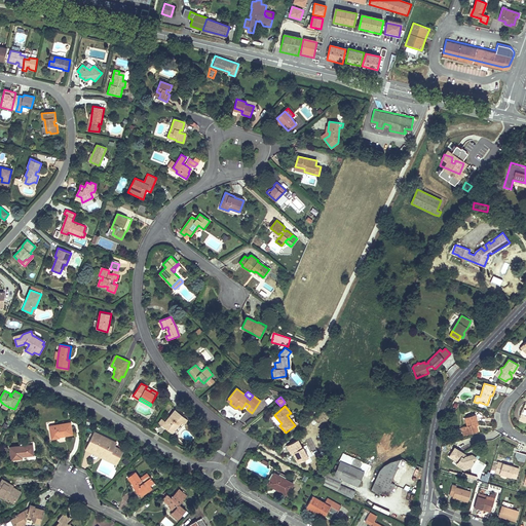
[(186,418),(175,410),(165,421),(162,419),(158,423),(171,433),(174,429),(175,429),(181,422),(184,424),(188,418),(187,417),(186,418)]
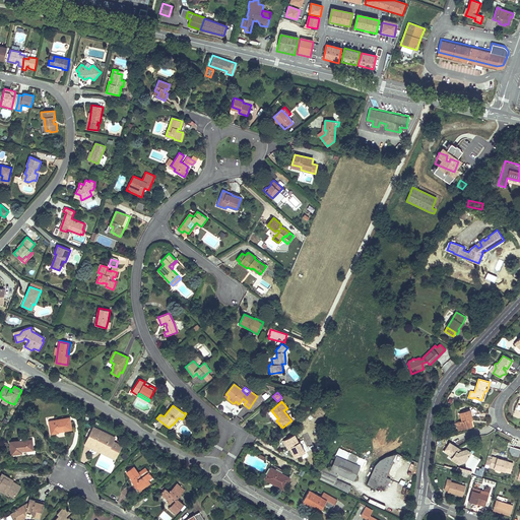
[(459,421),(462,430),(472,427),(470,420),(470,418),(472,418),(469,409),(459,413),(461,421),(459,421)]
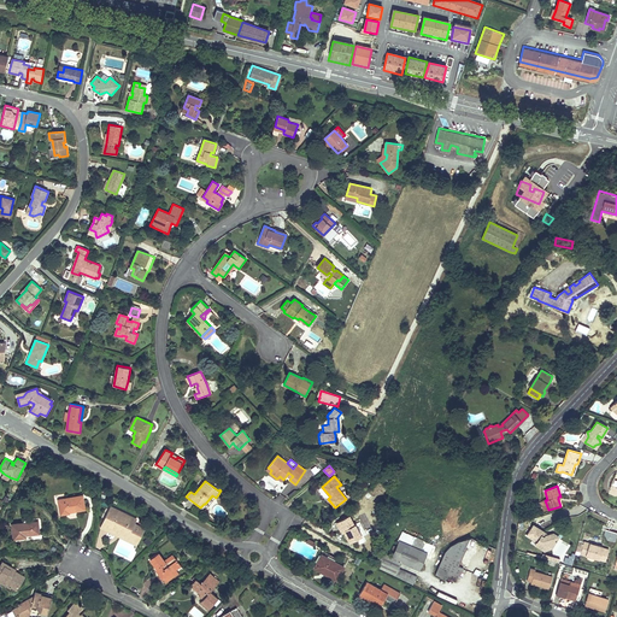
[(329,495),(322,487),(319,489),(319,491),(325,498),(327,497),(328,499),(330,497),(329,495)]
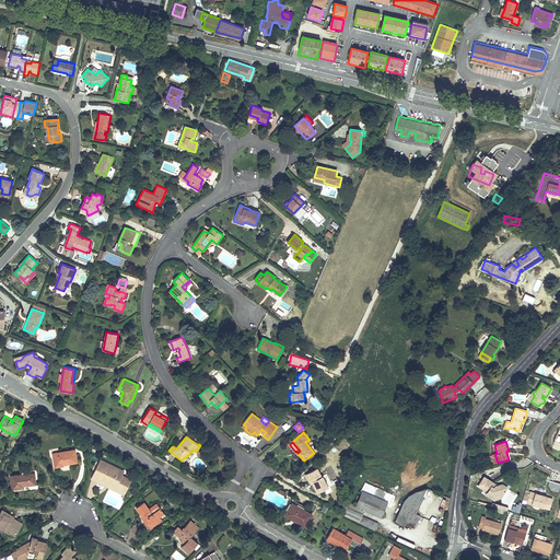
[(70,461),(77,459),(76,450),(58,452),(59,454),(53,455),(55,467),(62,466),(62,465),(71,464),(70,461)]
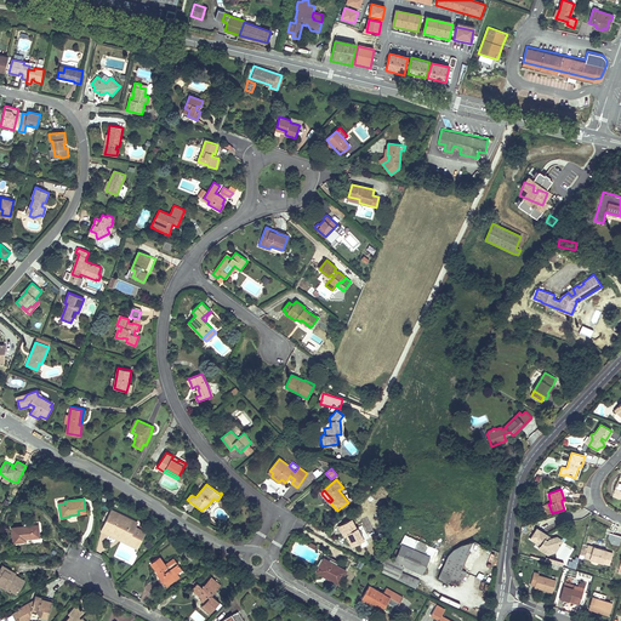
[(124,536),(123,539),(138,546),(146,531),(135,527),(130,524),(132,519),(119,513),(118,517),(110,512),(106,522),(113,525),(110,533),(118,536),(119,535),(124,536)]
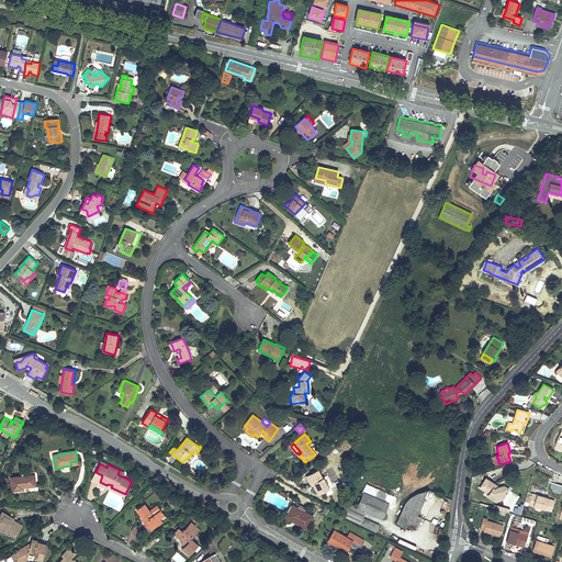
[(322,479),(317,470),(307,475),(312,484),(313,483),(315,483),(321,494),(329,490),(323,478),(322,479)]
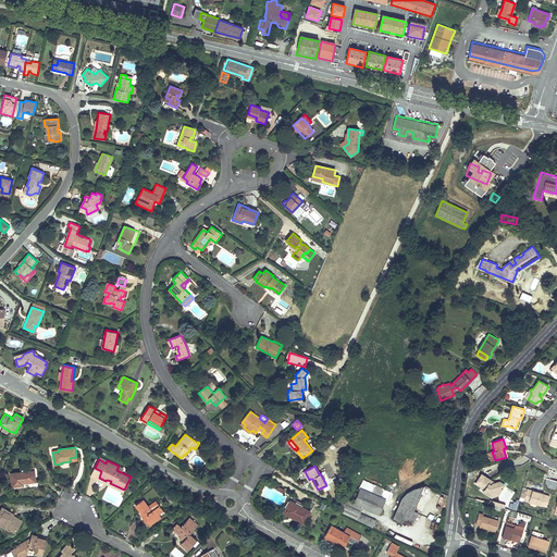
[(101,471),(95,468),(90,477),(123,492),(124,490),(110,483),(111,481),(107,480),(106,481),(99,478),(101,471)]
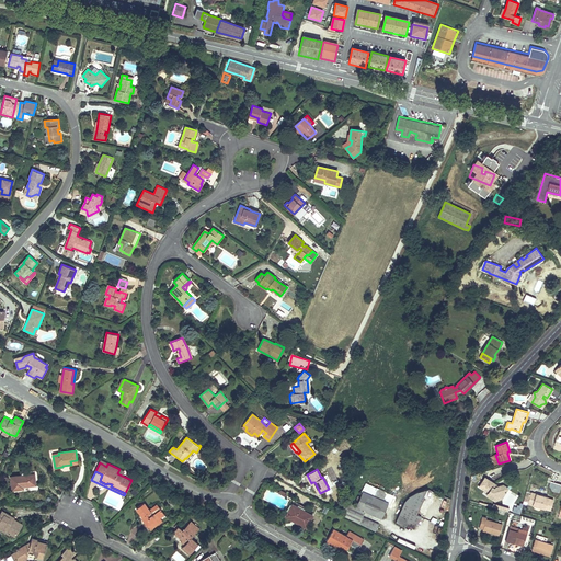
[(25,487),(36,485),(34,474),(24,476),(22,476),(11,477),(12,490),(23,489),(23,485),(25,485),(25,487)]
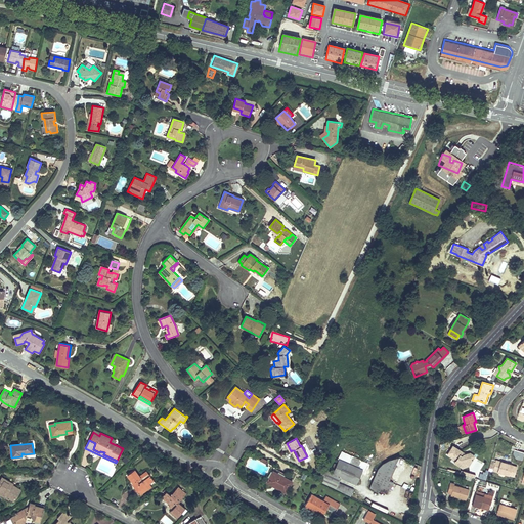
[(463,455),(461,453),(463,451),(453,446),(447,454),(456,461),(454,463),(463,468),(466,462),(472,461),(472,460),(473,461),(473,460),(473,459),(473,454),(470,452),(466,453),(464,454),(463,455)]
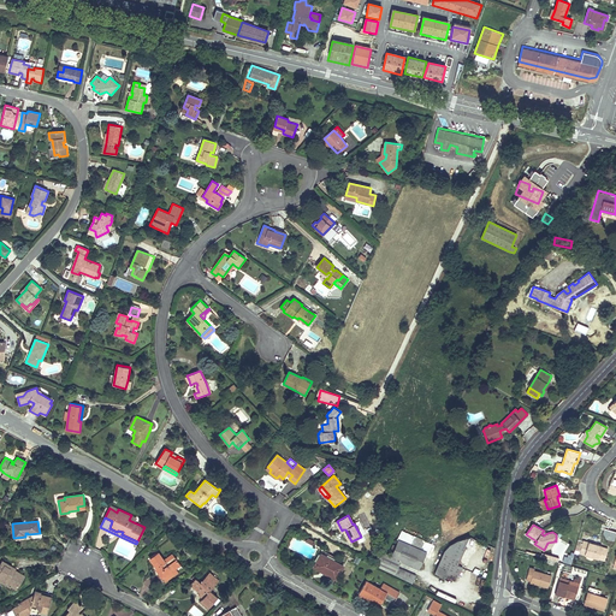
[(614,543),(615,534),(615,532),(605,528),(602,539),(614,543)]
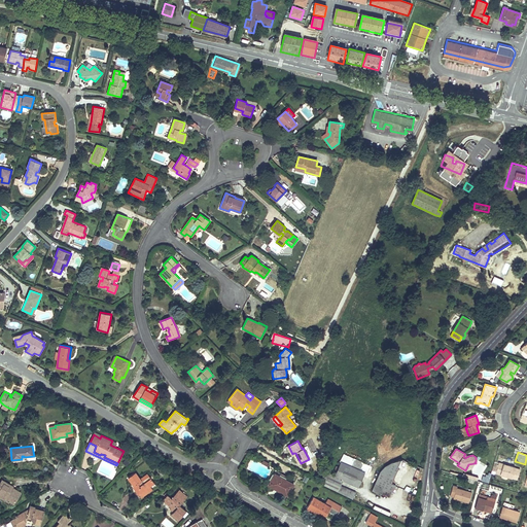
[(367,465),(344,455),(341,462),(340,462),(339,466),(337,465),(335,470),(337,470),(335,476),(323,471),(321,484),(338,491),(353,499),(356,492),(341,486),(343,480),(358,487),(364,472),(367,465)]
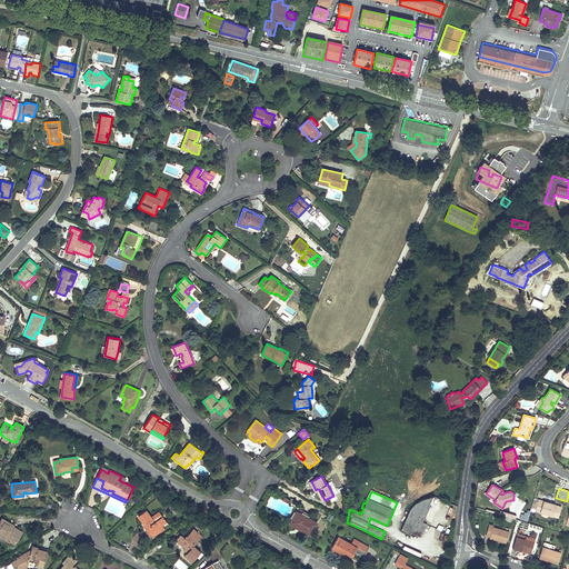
[(422,522),(433,496),(422,499),(416,503),(411,509),(401,530),(408,533),(409,531),(411,526),(420,529),(422,522)]
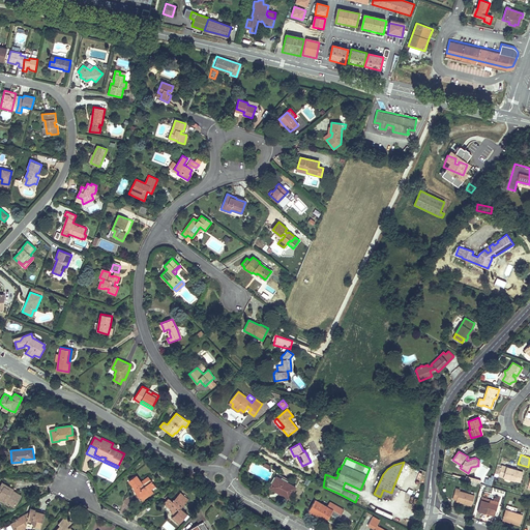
[(518,470),(501,465),(501,466),(499,475),(498,476),(520,482),(523,472),(518,471),(518,470)]
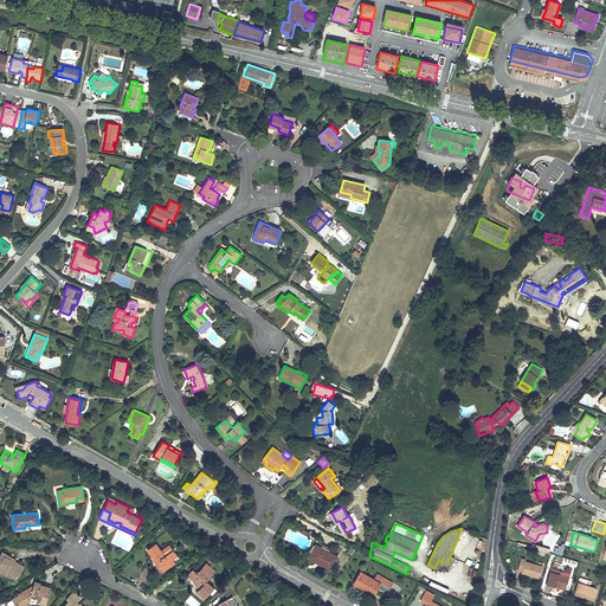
[(153,565),(158,571),(160,568),(173,559),(178,555),(169,545),(163,550),(165,552),(162,553),(161,550),(155,543),(147,549),(154,559),(153,560),(155,563),(153,565)]
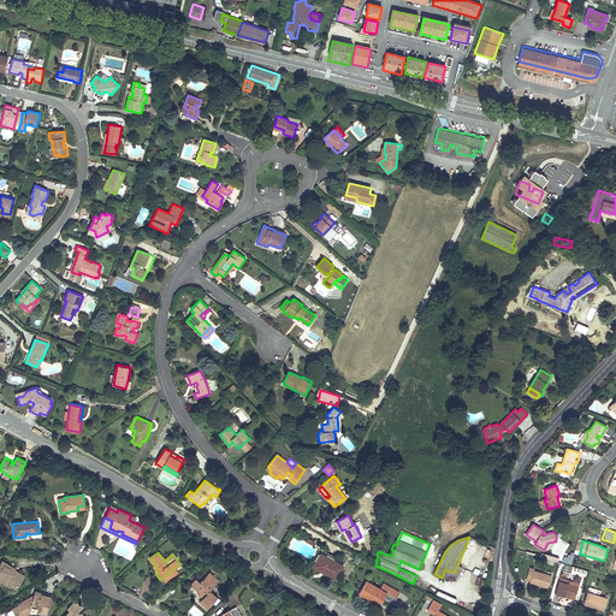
[(326,557),(321,554),(315,564),(325,570),(326,569),(327,570),(326,574),(336,580),(343,566),(333,561),(326,557)]
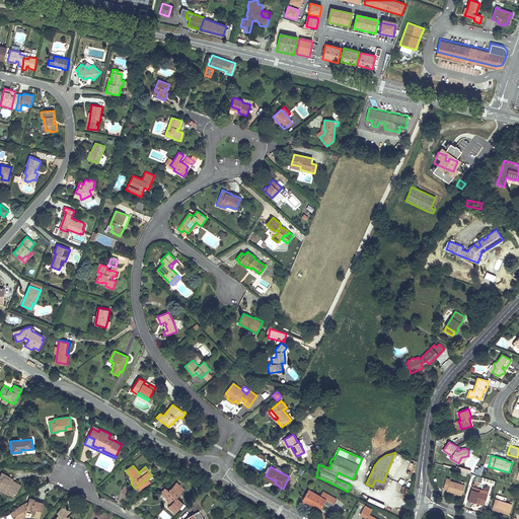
[(401,477),(408,479),(410,472),(403,471),(401,477)]
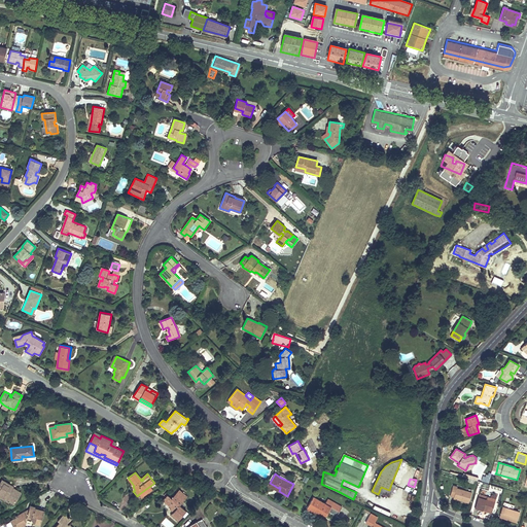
[(13,486),(2,480),(0,483),(0,492),(10,499),(9,501),(14,503),(21,493),(15,490),(14,491),(11,489),(13,486)]
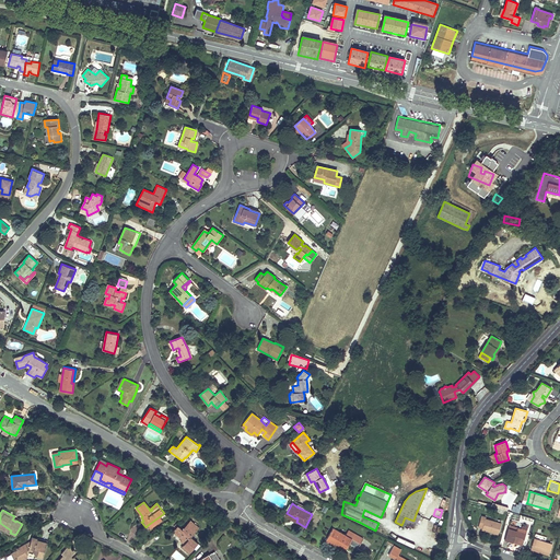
[(295,518),(287,513),(286,515),(296,522),(298,518),(296,517),(295,518)]
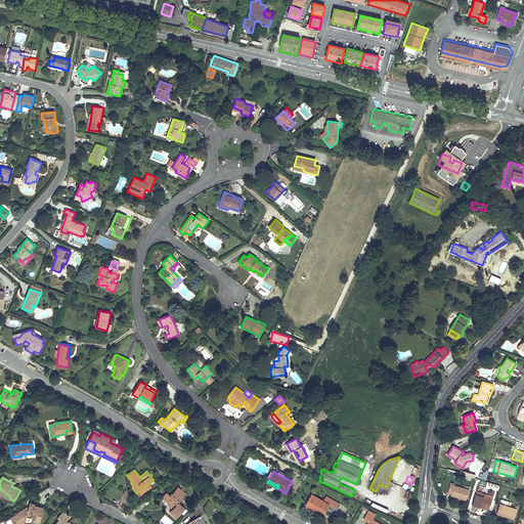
[(394,483),(389,481),(387,487),(379,484),(377,489),(387,493),(389,488),(391,489),(394,483)]
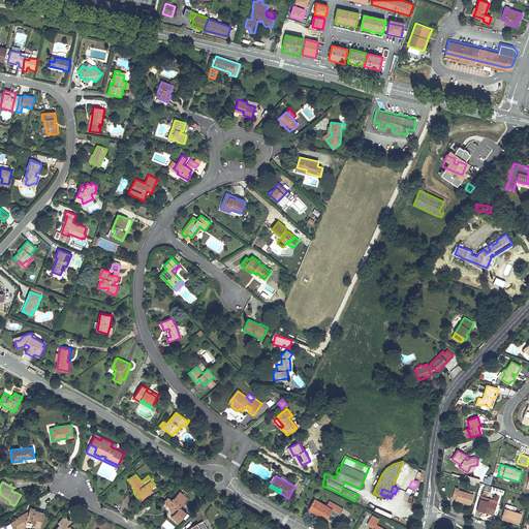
[(456,498),(455,500),(470,504),(473,494),(458,490),(459,488),(455,487),(452,497),(456,498)]
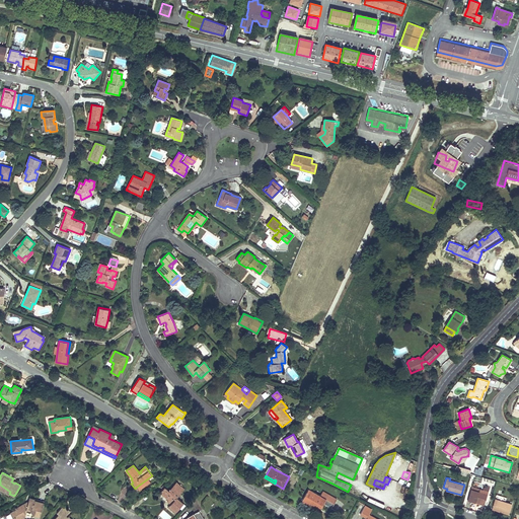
[(137,487),(139,490),(150,482),(148,478),(137,487)]
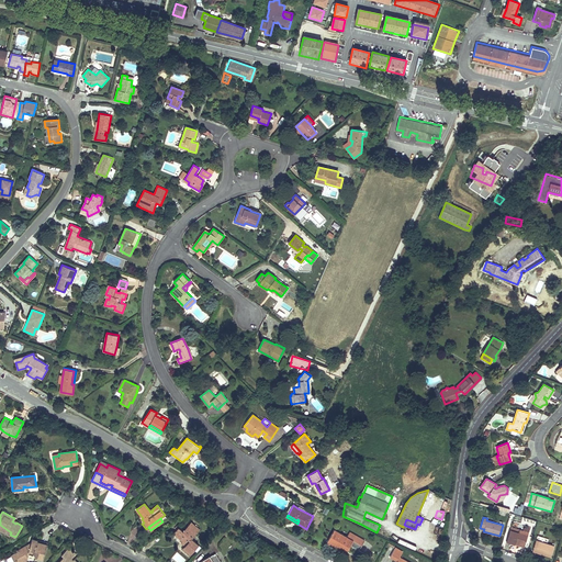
[(182,541),(186,544),(184,546),(182,549),(189,555),(198,544),(191,539),(200,529),(191,523),(183,531),(179,527),(173,532),(182,541)]
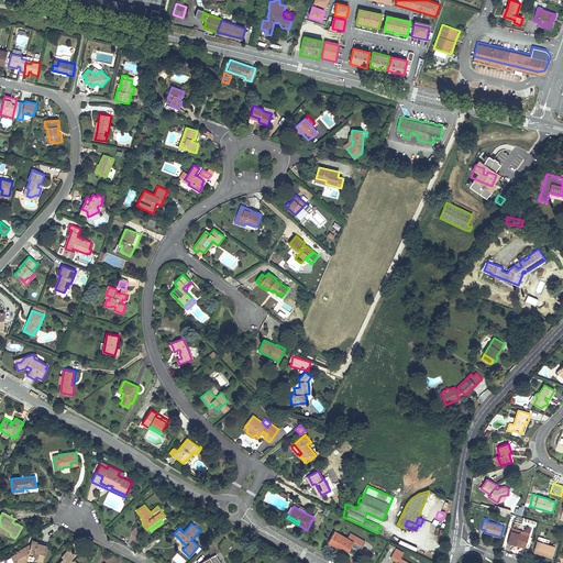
[(10,536),(11,533),(0,526),(0,530),(9,537),(10,536)]
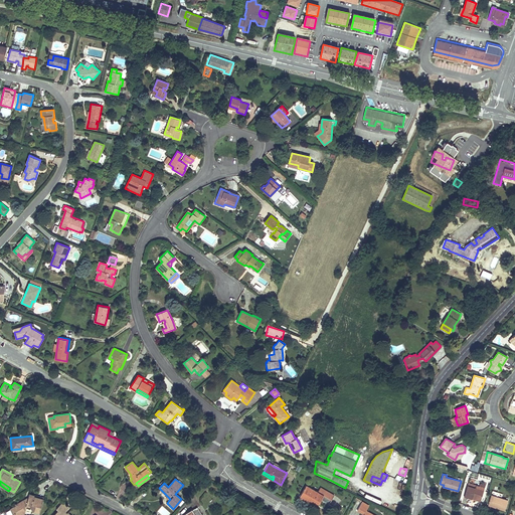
[(123,491),(132,485),(129,481),(120,487),(123,491)]
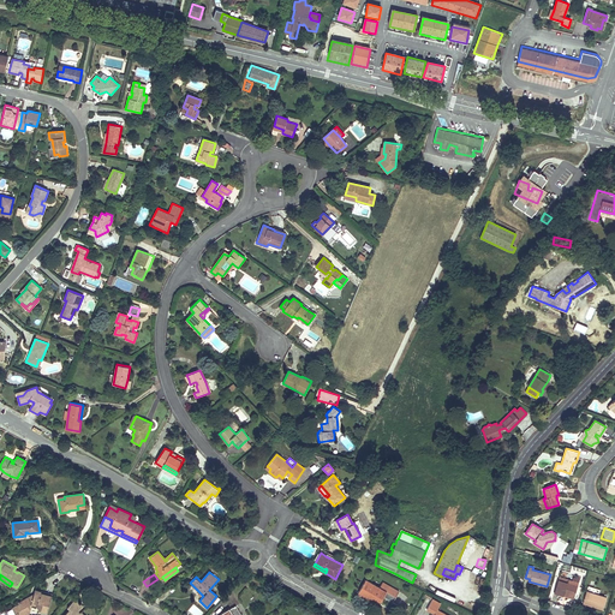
[(365,580),(358,593),(369,599),(371,597),(380,603),(386,591),(365,580)]
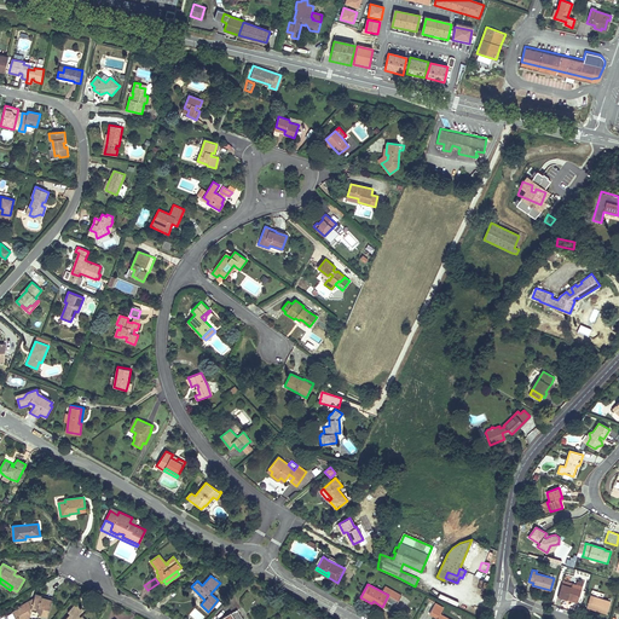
[(582,590),(561,584),(557,597),(567,600),(567,597),(578,601),(582,590)]
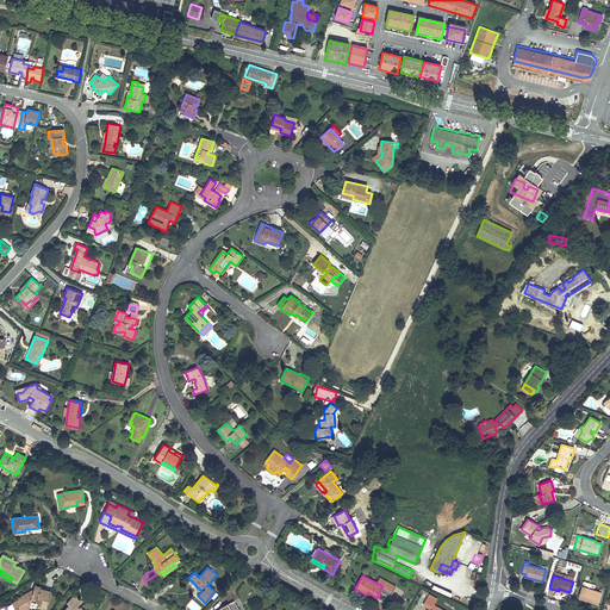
[(51,591),(41,589),(41,586),(35,585),(32,593),(29,592),(18,598),(19,599),(12,603),(16,609),(18,608),(18,609),(23,609),(25,609),(24,608),(30,604),(32,598),(36,599),(38,603),(41,604),(41,605),(47,608),(49,601),(51,591)]
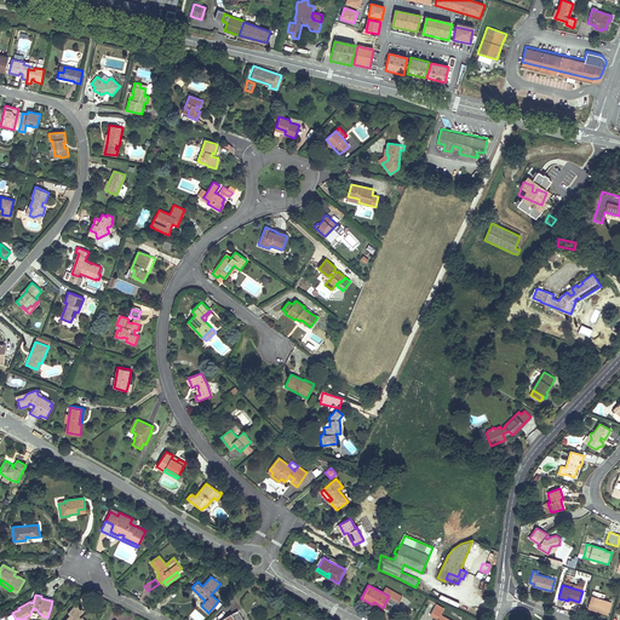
[(612,602),(591,596),(587,608),(608,615),(612,602)]
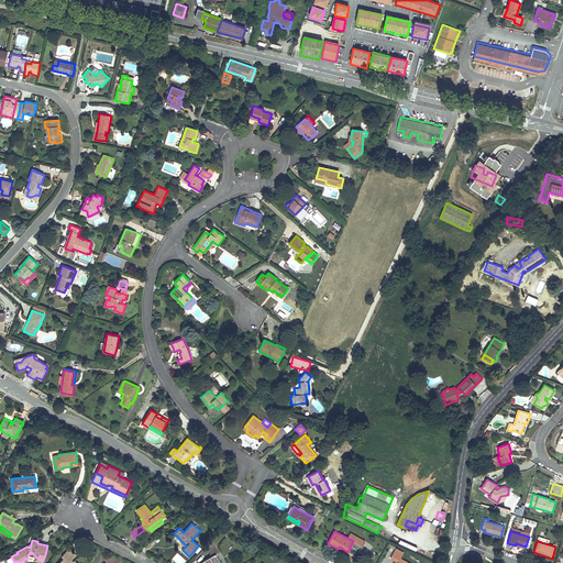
[(77,562),(74,560),(74,561),(73,562),(70,561),(72,560),(76,554),(69,549),(62,556),(64,558),(58,562),(77,562)]
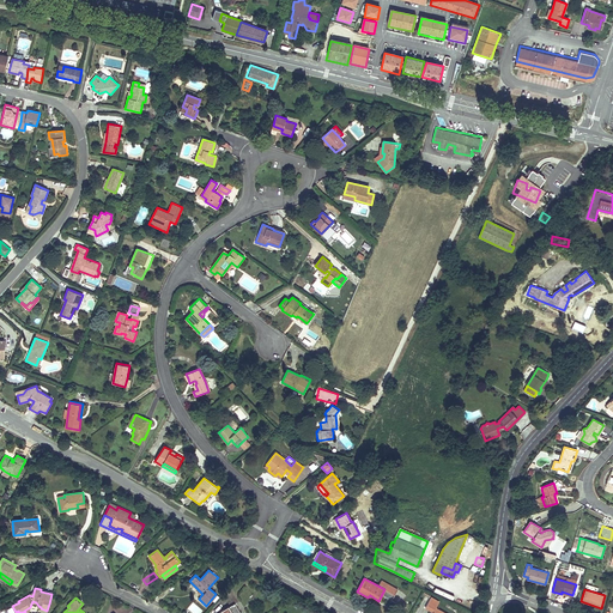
[(444,612),(436,608),(439,602),(431,598),(425,607),(434,612),(431,612),(444,612)]
